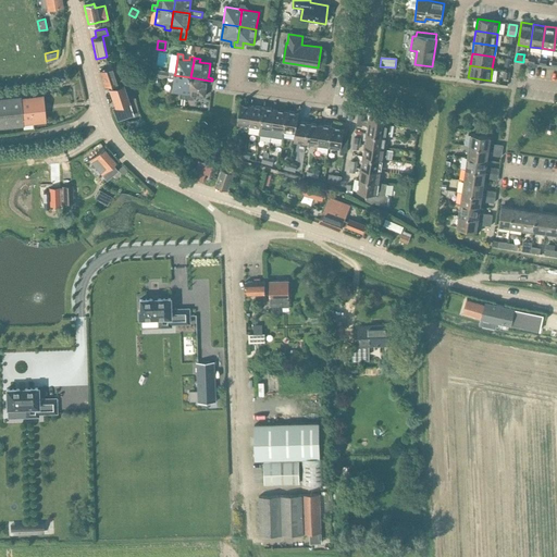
[(106,67),(99,71),(104,87),(113,84),(114,87),(109,88),(114,107),(112,108),(116,122),(125,120),(125,118),(134,115),(123,84),(118,85),(116,83),(111,66),(106,67)]
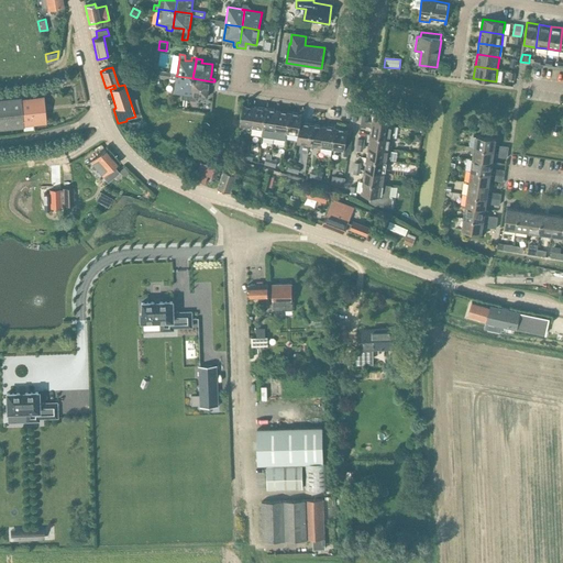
[(172,73),(170,77),(172,77),(176,78),(174,92),(185,94),(184,99),(187,100),(188,95),(190,95),(192,78),(176,76),(177,74),(172,73)]
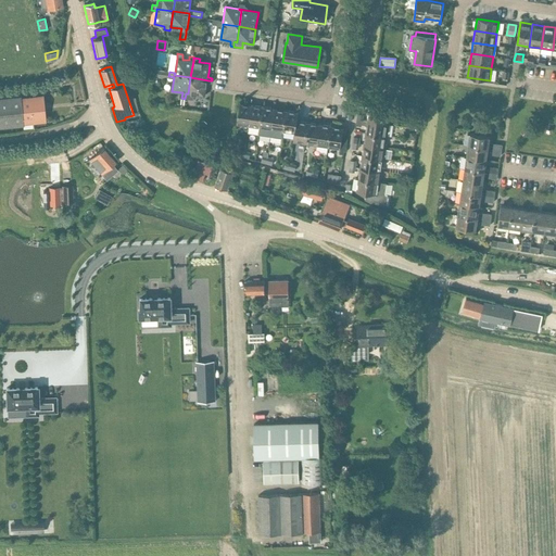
[(186,93),(185,99),(193,100),(194,95),(204,96),(206,83),(209,83),(212,84),(212,80),(209,80),(190,77),(188,93),(186,93)]
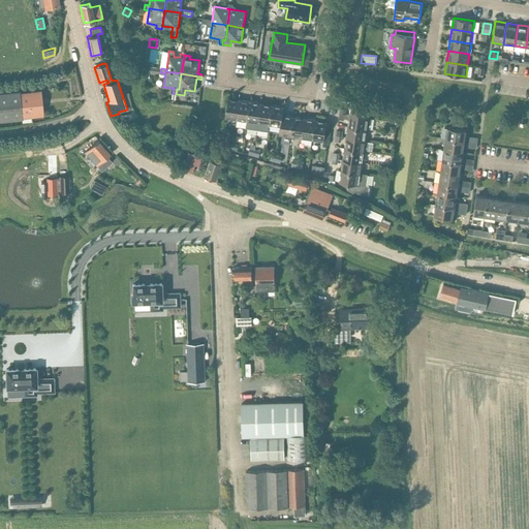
[(19,93),(19,91),(0,92),(0,119),(21,118),(21,116),(41,114),(39,91),(19,93)]
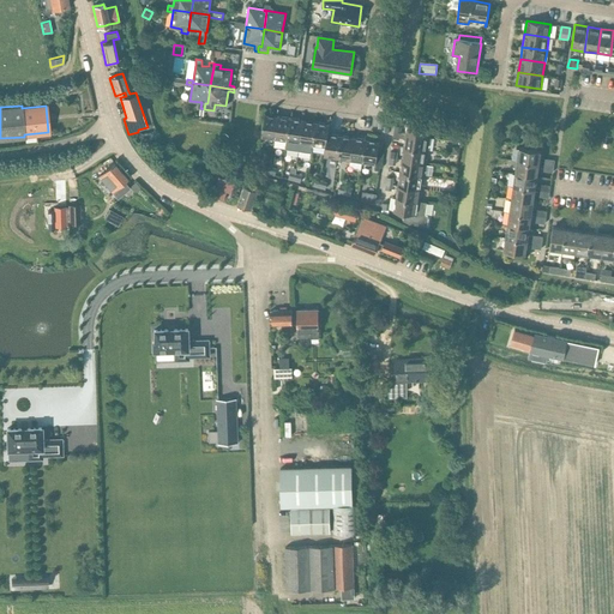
[(265,114),(262,138),(274,140),(275,134),(275,132),(276,131),(276,127),(277,116),(265,114)]
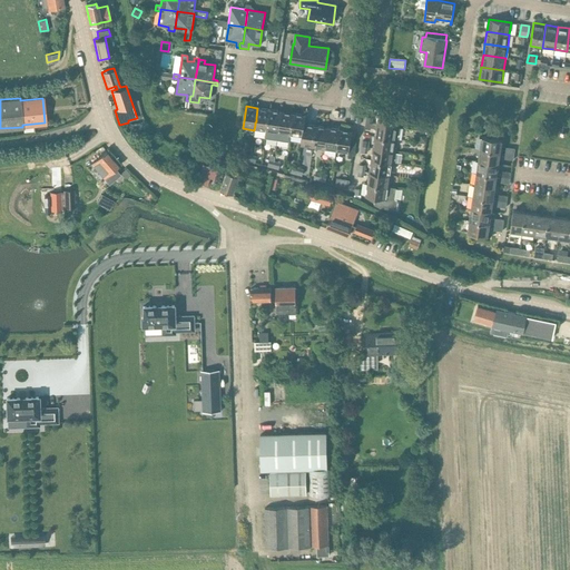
[(255,125),(254,130),(255,130),(266,131),(269,109),(257,108),(256,118),(256,121),(255,123),(255,125)]
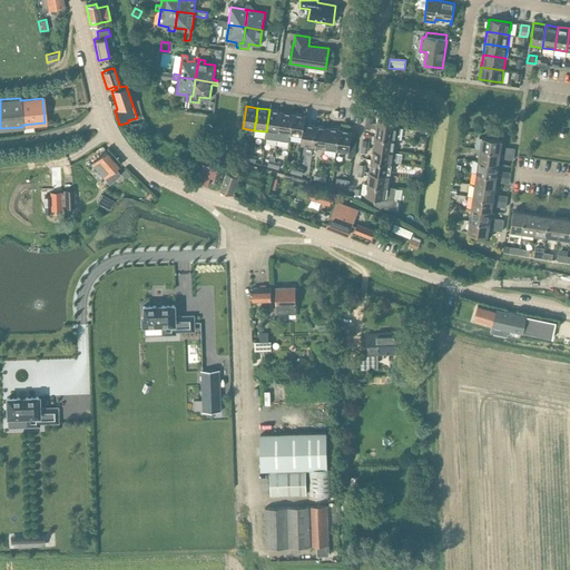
[(266,131),(265,138),(266,138),(277,140),(282,111),(269,109),(266,131)]
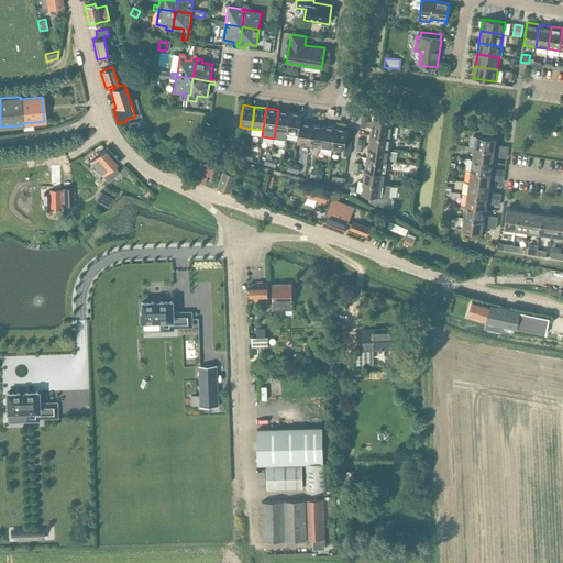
[(278,110),(274,139),(285,141),(286,133),(289,112),(278,110)]
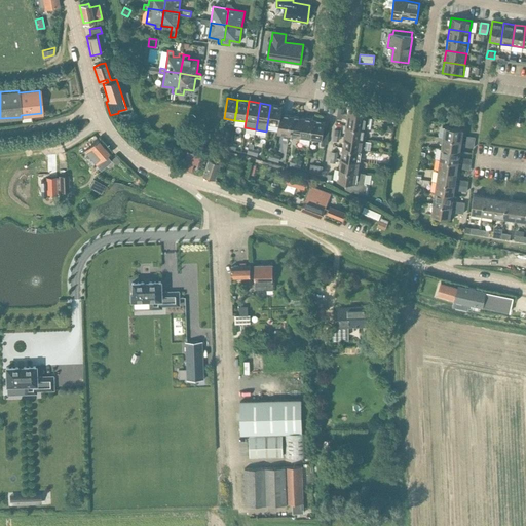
[(348,104),(347,115),(353,115),(368,117),(369,107),(348,104)]
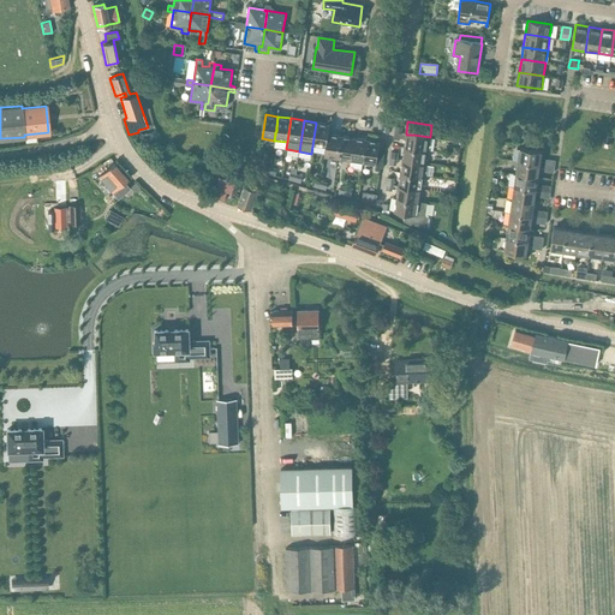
[(316,123),(312,145),(314,147),(326,148),(327,138),(328,139),(328,133),(330,124),(329,124),(316,123)]
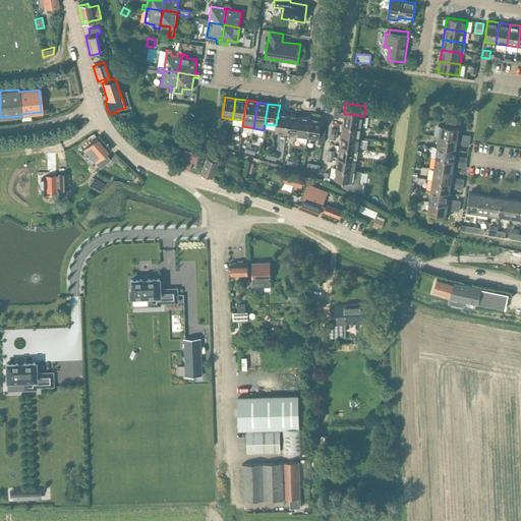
[(276,127),(275,133),(285,134),(288,115),(278,113),(278,118),(277,117),(276,125),(276,127)]
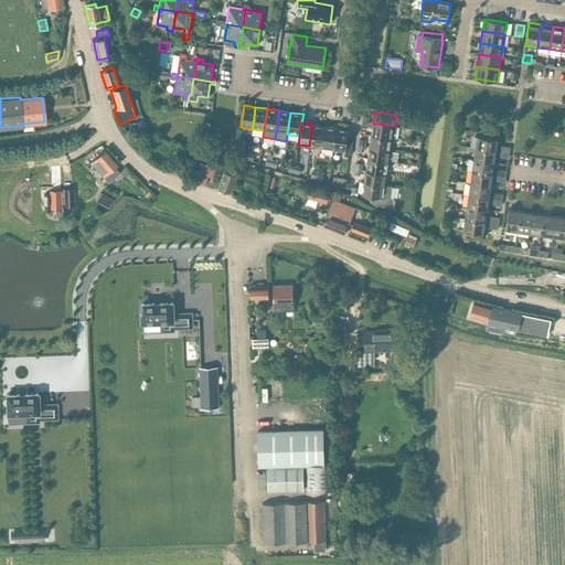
[(369,123),(368,127),(372,127),(371,136),(393,138),(395,126),(380,124),(373,124),(369,123)]
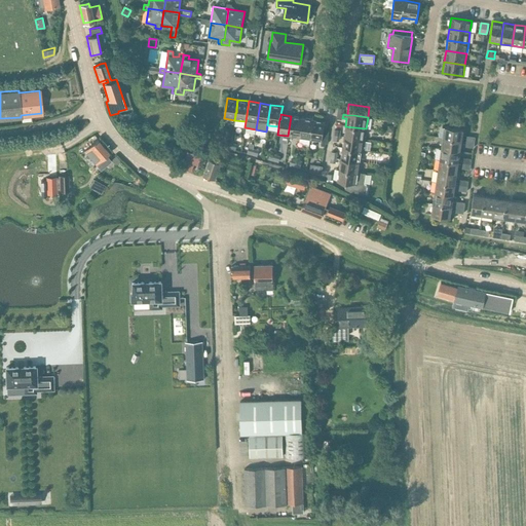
[(291,116),(288,136),(289,137),(299,138),(302,117),(292,116),(291,116)]
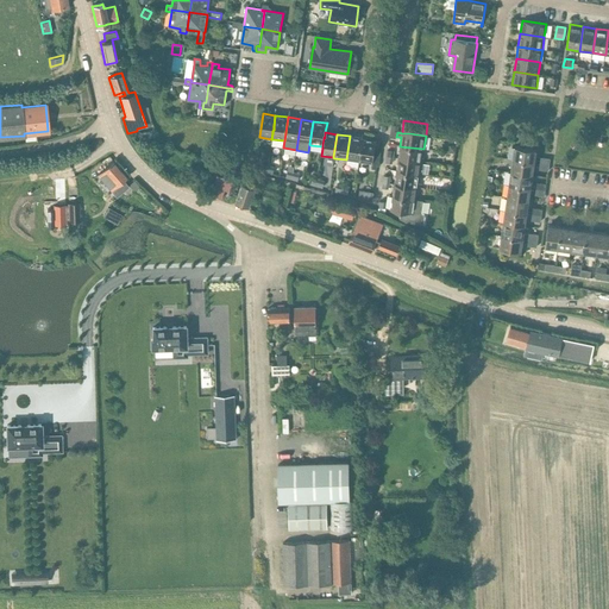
[(350,136),(346,159),(347,159),(358,162),(359,162),(363,138),(350,136)]
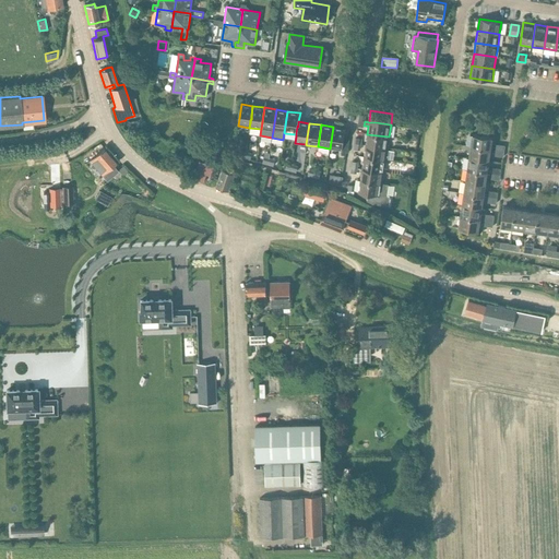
[(333,127),(330,149),(342,150),(343,143),(345,129),(333,127)]
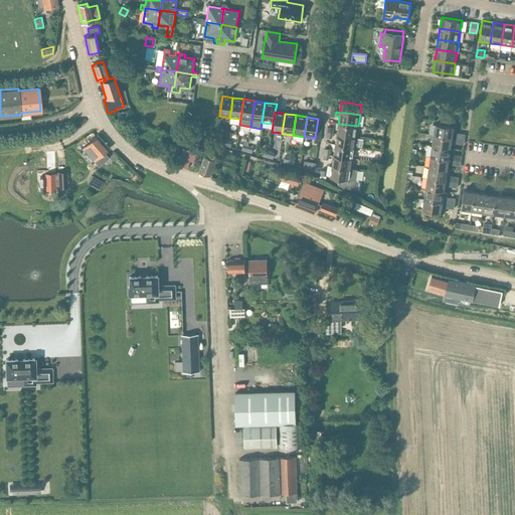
[(338,124),(337,134),(357,137),(358,126),(338,124)]
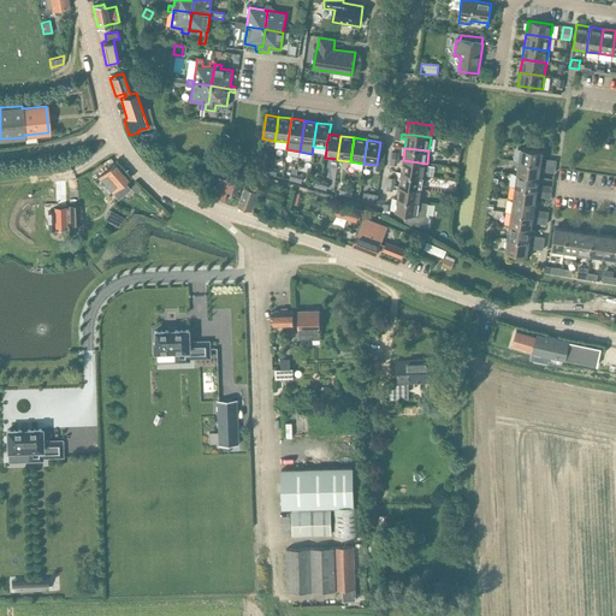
[(521,148),(519,161),(540,164),(543,152),(521,148)]
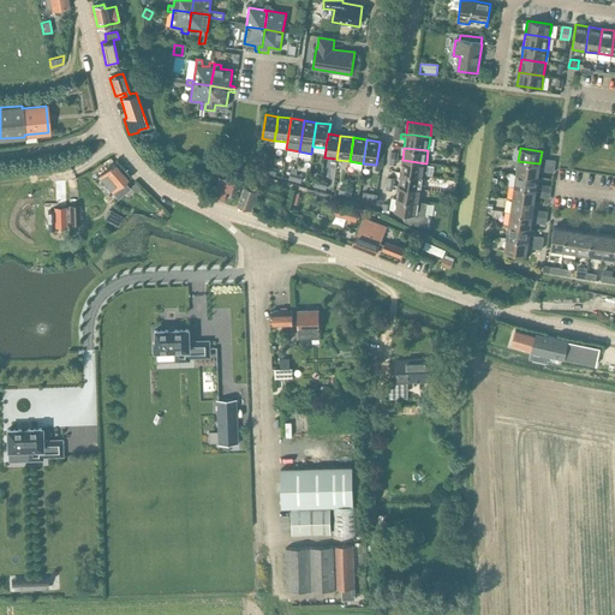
[(402,160),(400,173),(424,175),(427,163),(402,160)]
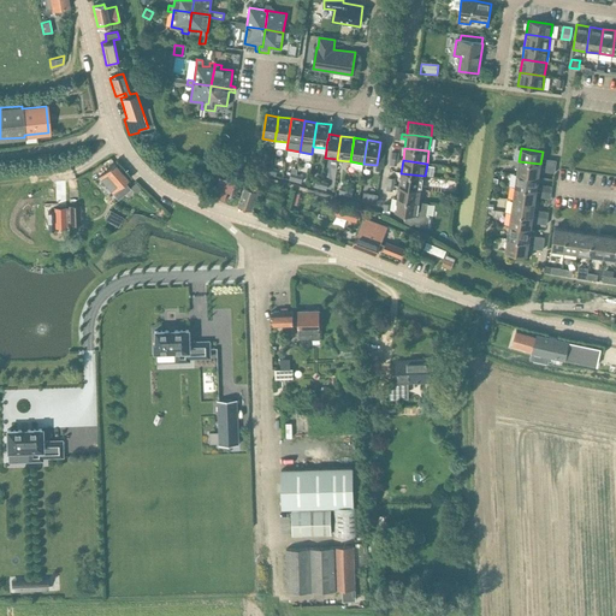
[(519,161),(516,173),(539,177),(540,164),(519,161)]
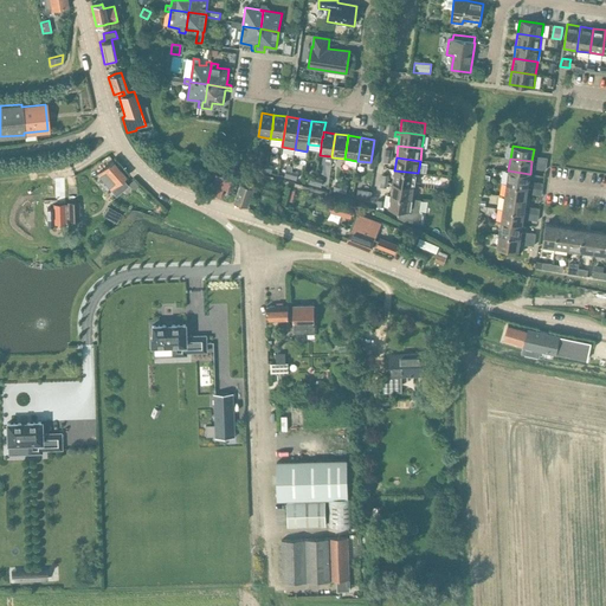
[(110,189),(126,176),(127,175),(113,160),(97,174),(110,189)]
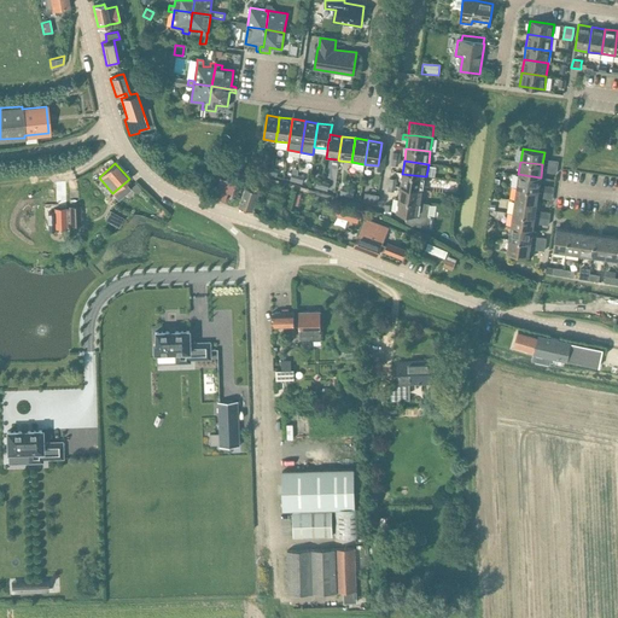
[(402,174),(401,186),(425,190),(426,176),(402,174)]
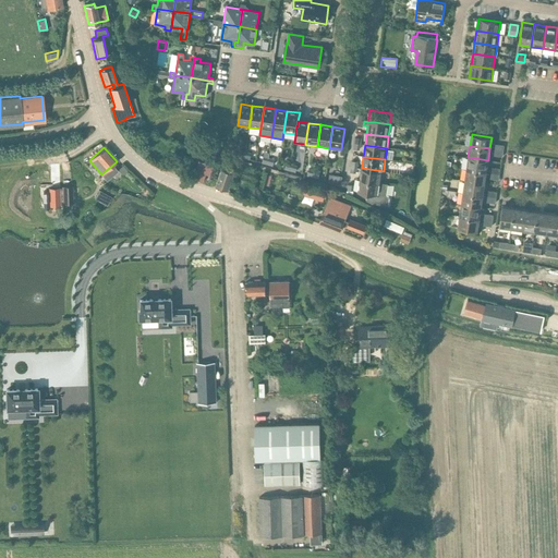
[(468,157),(466,169),(486,172),(488,160),(468,157)]
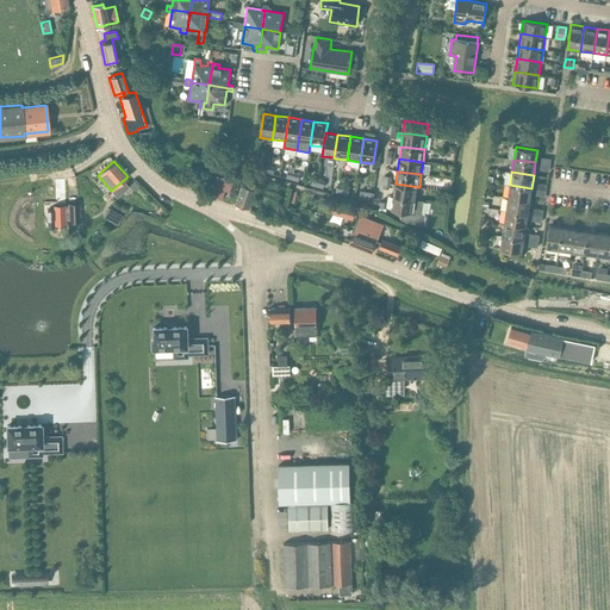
[(218,174),(211,194),(212,194),(222,198),(223,198),(225,191),(230,192),(234,180),(229,178),(218,174)]
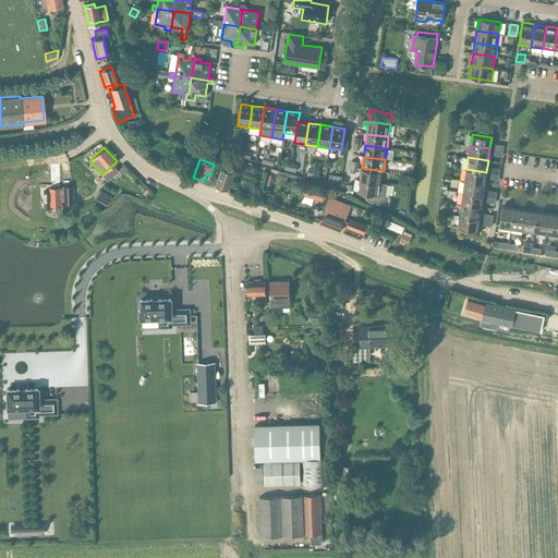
[(126,170),(122,166),(118,170),(122,174),(126,170)]
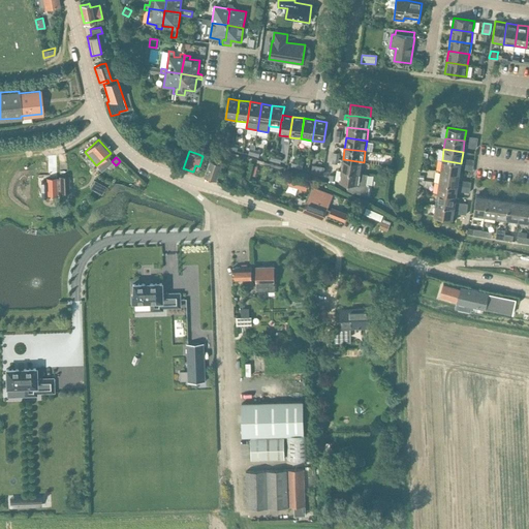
[(216,180),(222,163),(211,159),(205,176),(216,180)]
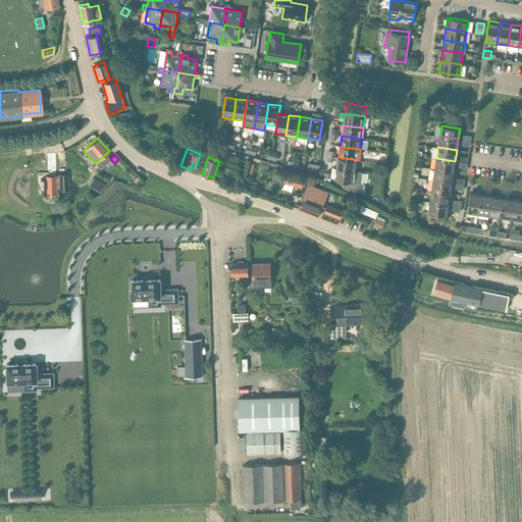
[(338,157),(337,168),(357,171),(359,160),(338,157)]
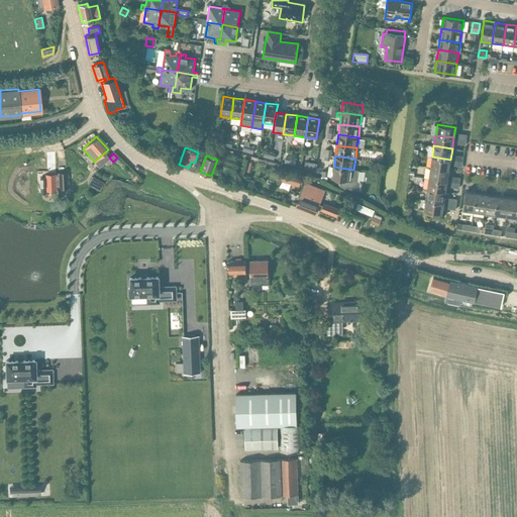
[(432,157),(430,168),(448,170),(450,160),(432,157)]
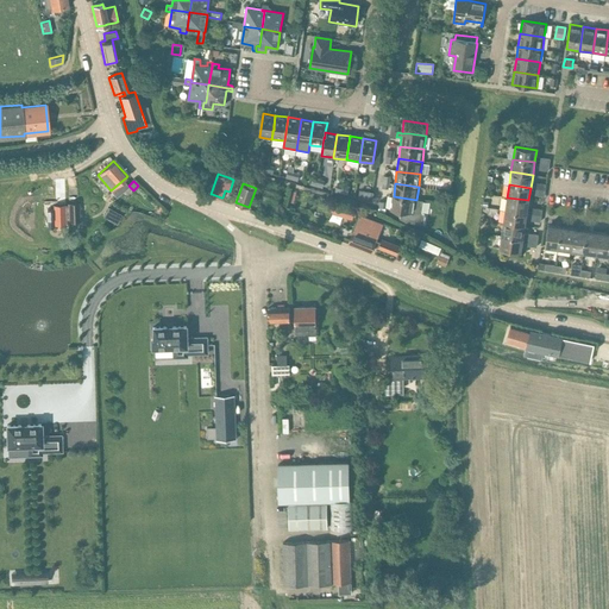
[(328,193),(303,187),(303,190),(327,196),(328,193)]
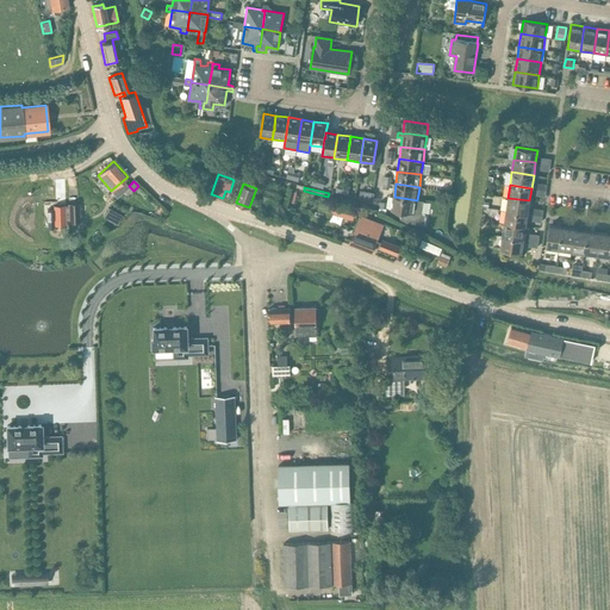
[(275,205),(278,198),(279,193),(266,188),(262,200),(275,205)]
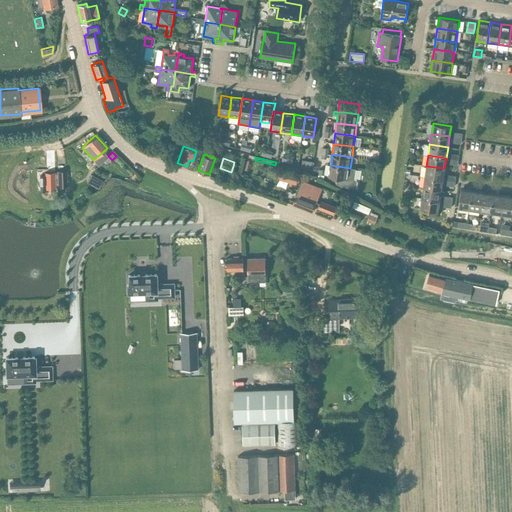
[(301,167),(308,168),(312,169),(313,170),(314,162),(313,162),(302,160),(301,166),(301,167)]
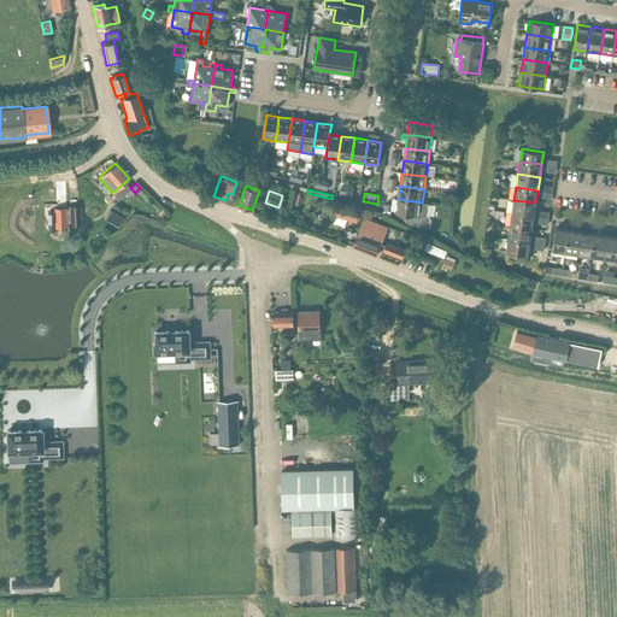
[(399,199),(397,212),(407,213),(406,222),(411,224),(429,228),(430,217),(432,217),(427,216),(429,203),(424,203),(422,203),(399,199)]
